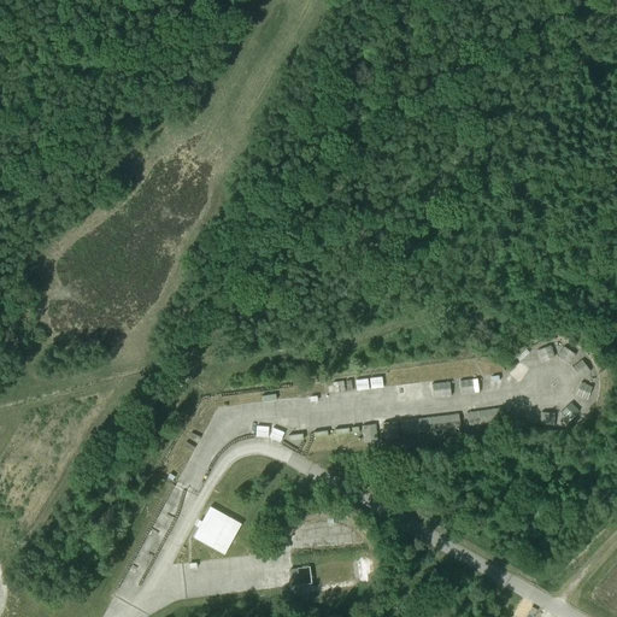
[(552,345),(540,348),(542,359),(556,357),(552,345)]
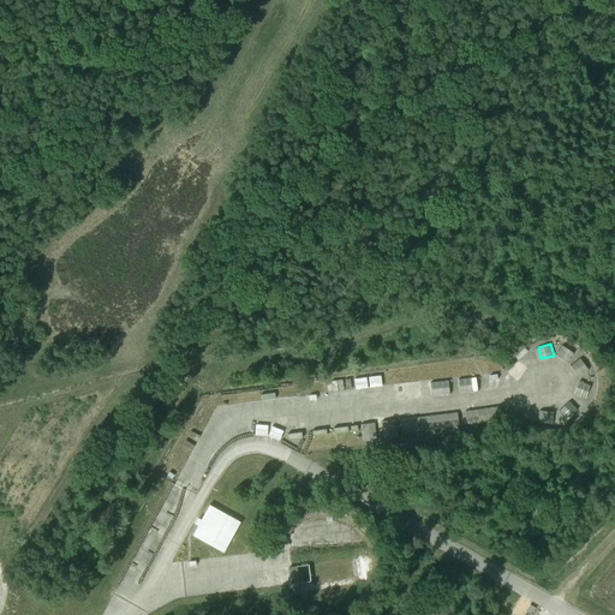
[(511,372),(520,378),(527,368),(518,360),(511,372)]
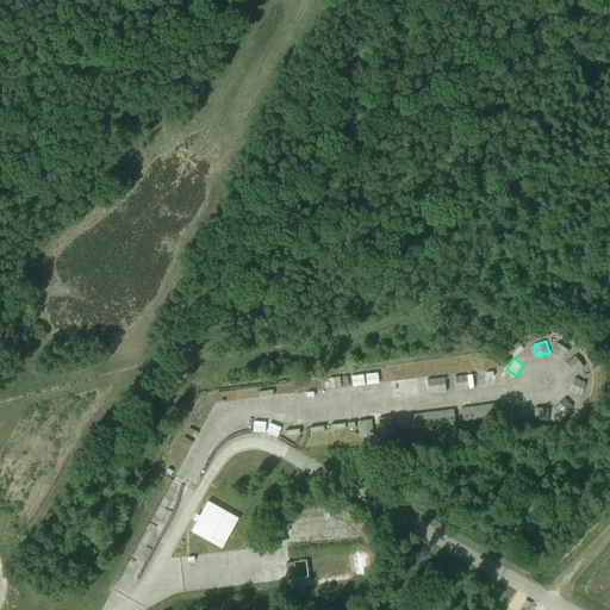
[(367,373),(368,384),(381,381),(379,371),(367,373)]
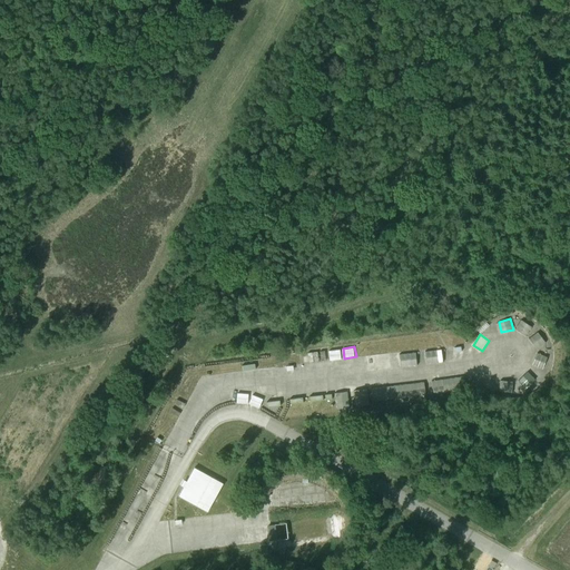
[(332,361),(343,359),(342,349),(331,350),(332,361)]
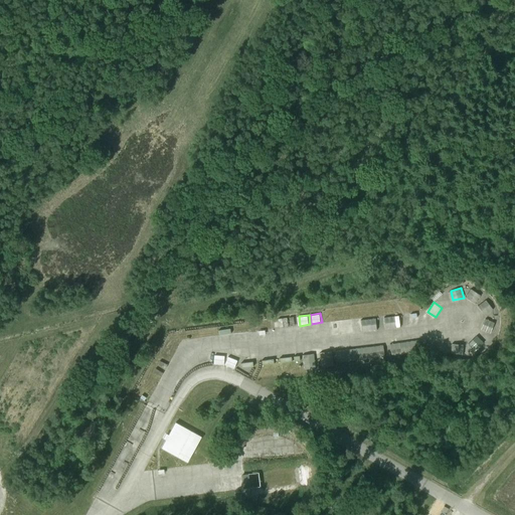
[(386,316),(386,328),(401,327),(400,316),(386,316)]
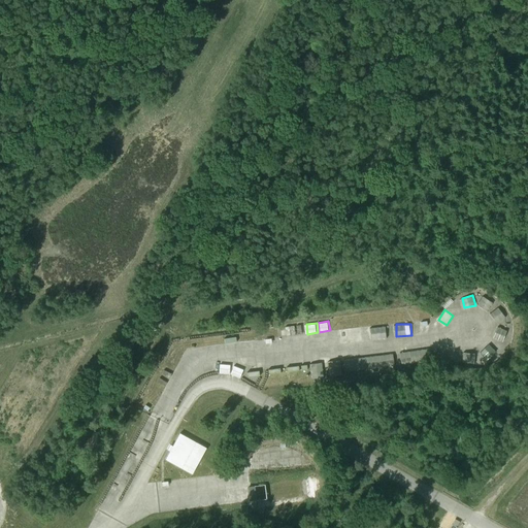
[(387,327),(372,327),(372,339),(387,339),(387,327)]
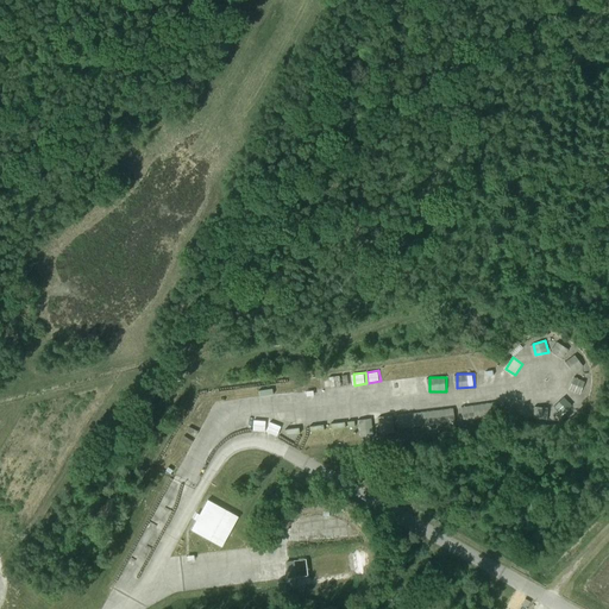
[(412,394),(410,380),(394,380),(394,394),(412,394)]
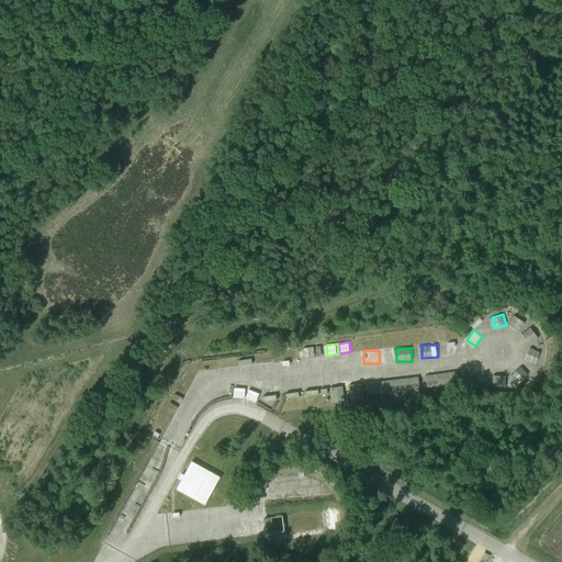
[(245,390),(236,390),(235,398),(245,400),(245,390)]
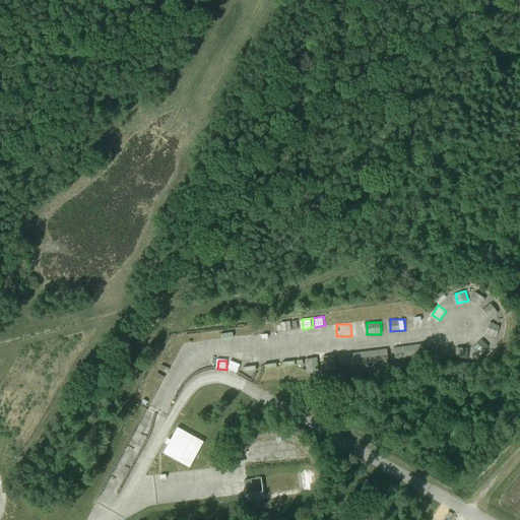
[(234,362),(229,370),(238,374),(242,366),(234,362)]
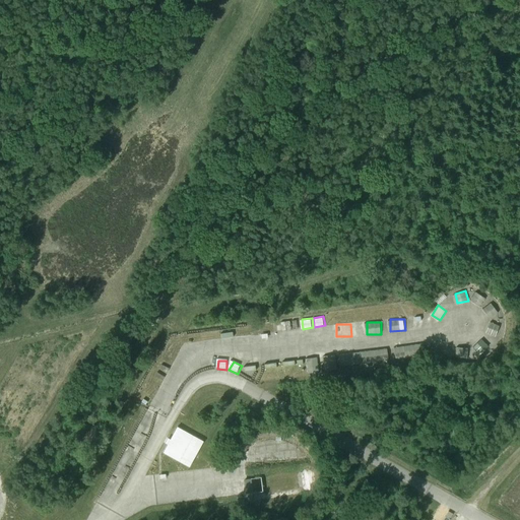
[(203,442),(177,428),(163,453),(188,467),(203,442)]
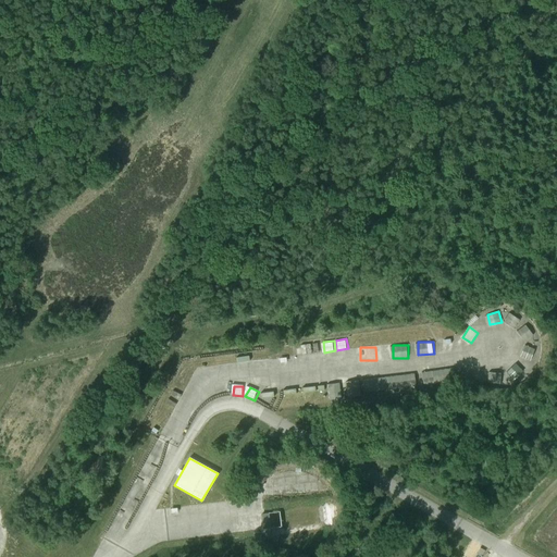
[(264,529),(283,527),(282,510),(262,512),(264,529)]
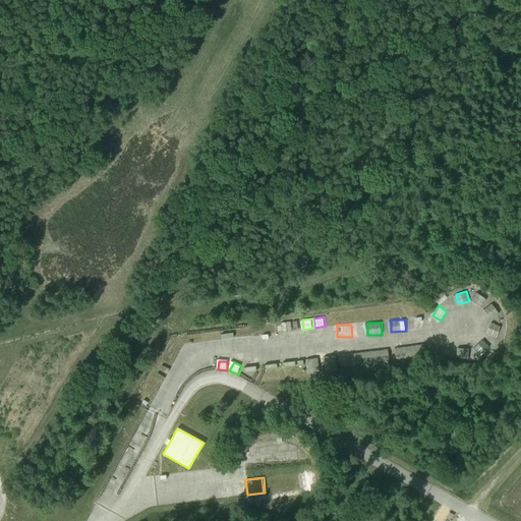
All buildings are outlined.
